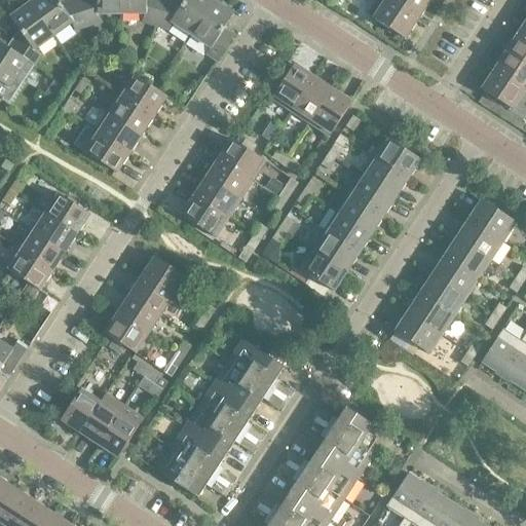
[(76,0),(60,5),(55,0),(34,0),(29,4),(52,37),(72,24),(74,31),(87,27),(78,0),(76,0)]
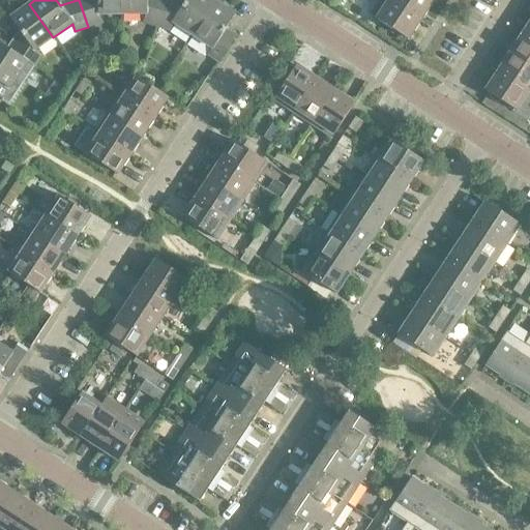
[(79,0),(88,27),(101,23),(98,15),(122,15),(121,0),(79,0)]
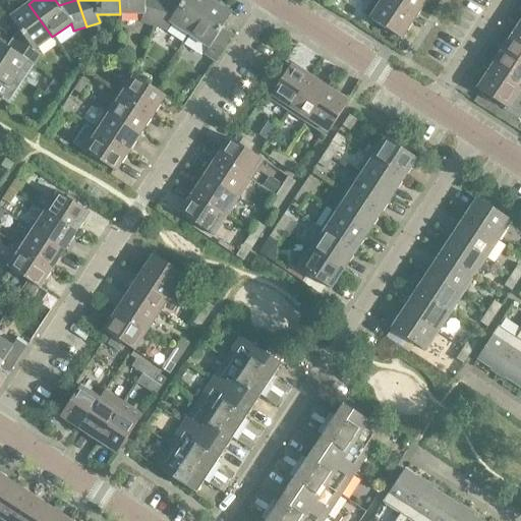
[(154,25),(161,0),(119,0),(120,14),(142,14),(140,21),(154,25)]
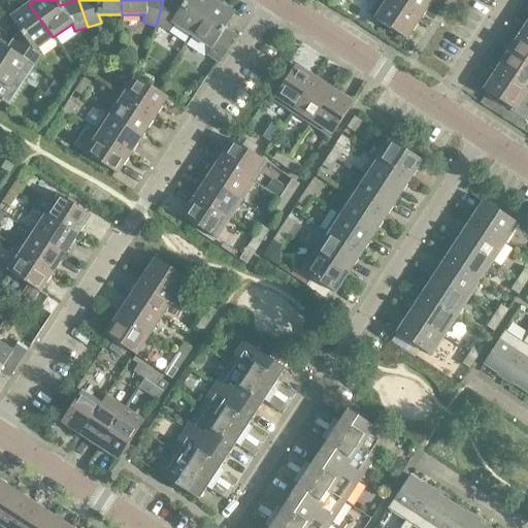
[(168,0),(163,0),(156,26),(170,30),(172,23),(191,35),(213,2),(210,0),(186,0),(183,4),(168,0)]
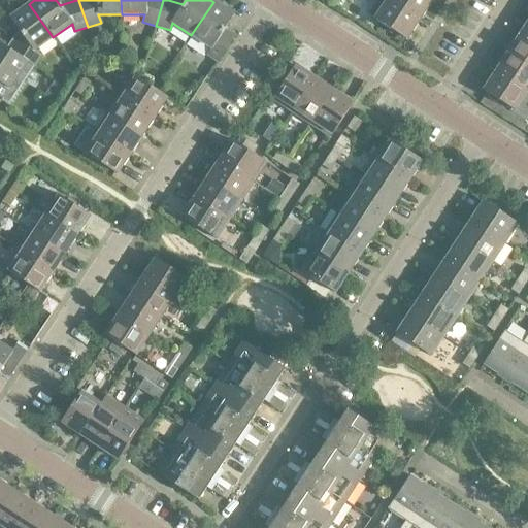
[(419,20),(388,0),(375,0),(367,14),(374,19),(374,20),(405,39),(419,20)]
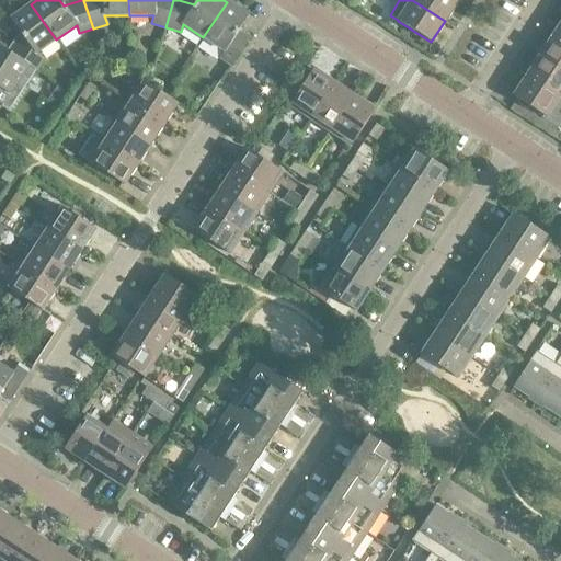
[(412,0),(445,21),(458,1),(456,0),(412,0)]
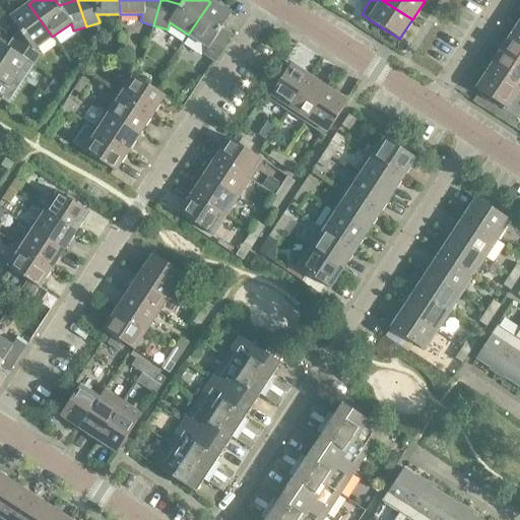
[(210,2),(188,35),(207,48),(203,54),(214,61),(230,37),(220,30),(231,15),(210,2)]
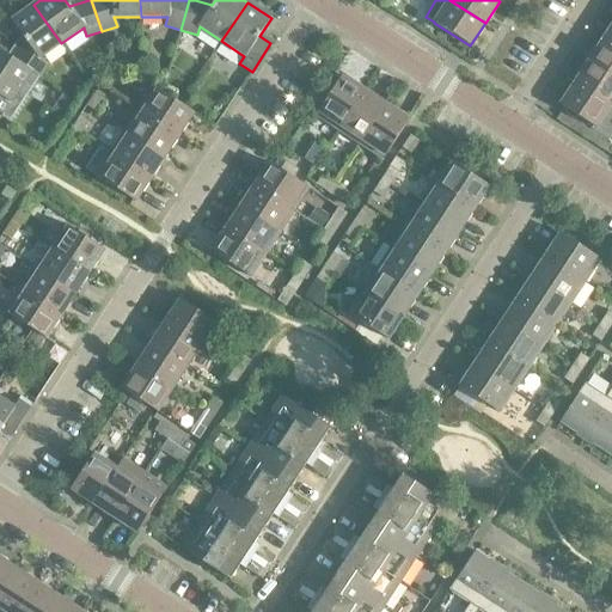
[(40,78),(40,77),(48,63),(40,59),(61,43),(34,5),(11,22),(24,40),(12,59),(11,59),(31,72),(31,73),(40,78)]
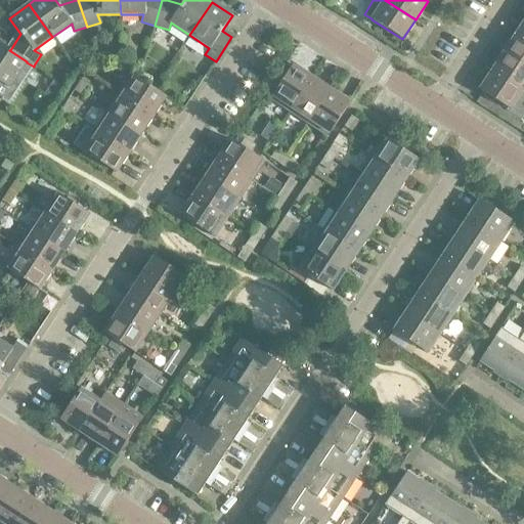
[(505,51),(523,64),(523,38),(516,33),(505,51)]
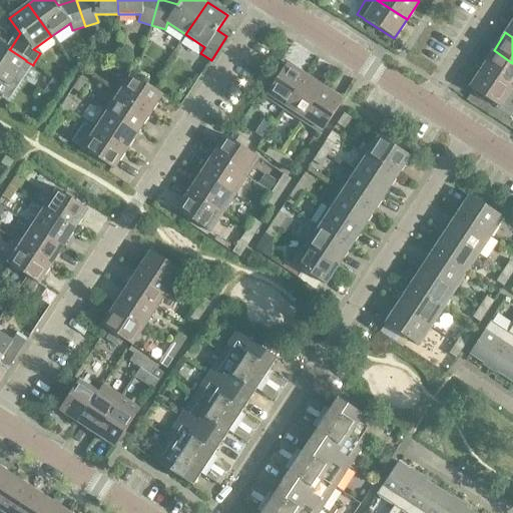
[(9,49),(10,49),(0,42),(0,94),(2,96),(26,61),(26,60),(9,49)]
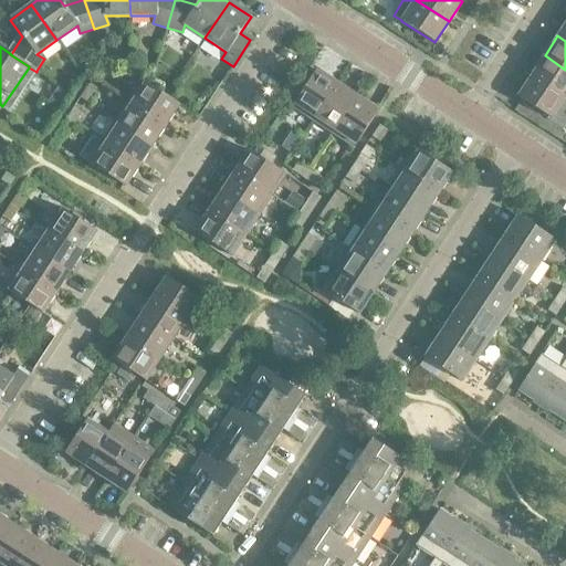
[(532,75),(565,97),(565,95),(565,70),(545,55),(532,75)]
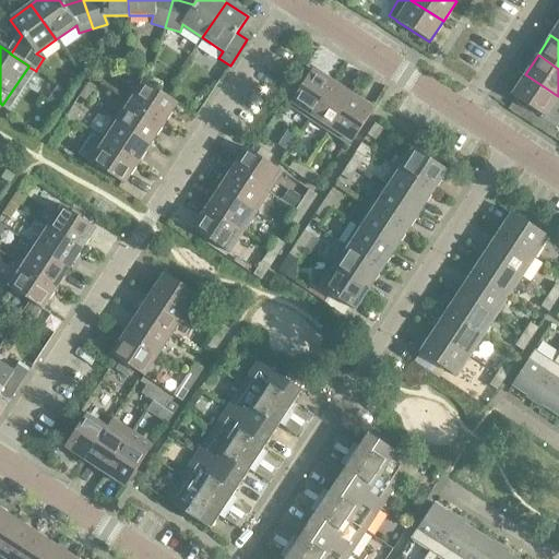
[(97,67),(99,75),(111,72),(109,63),(97,67)]
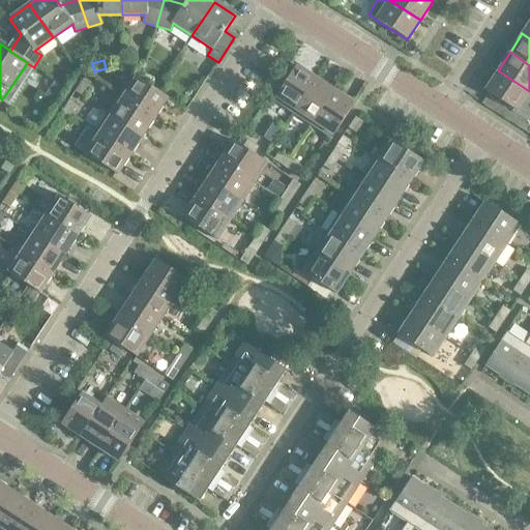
[(293,113),(316,79),(296,65),(273,99),(293,113)]
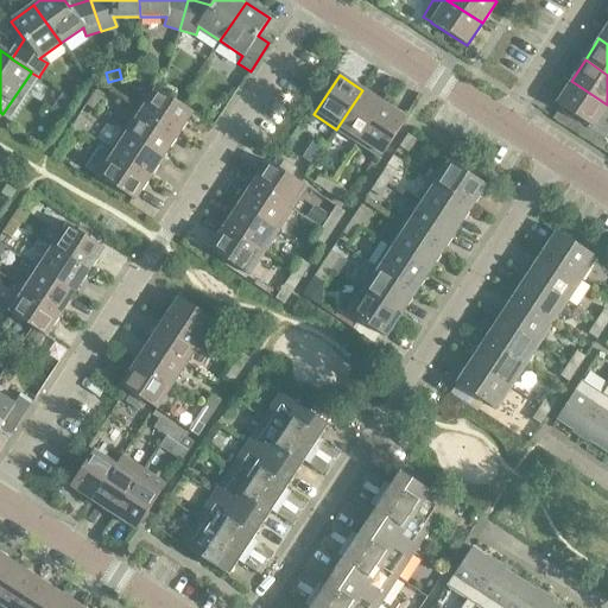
[(591,127),(607,105),(571,81),(556,105),(591,127)]
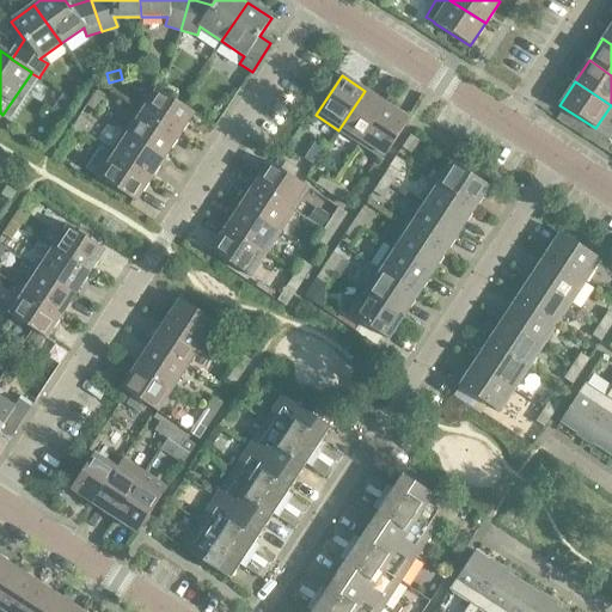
[(139,110),(178,136),(193,114),(154,87),(139,110)]
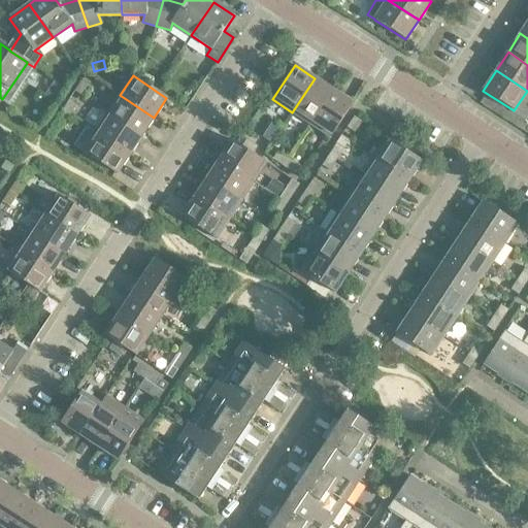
[(269,93),(274,85),(266,78),(261,88),(269,93)]
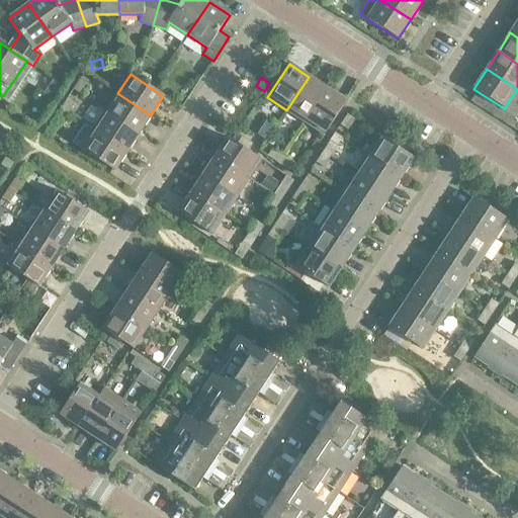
[(309,77),(286,110),(305,122),(327,89),(309,77)]
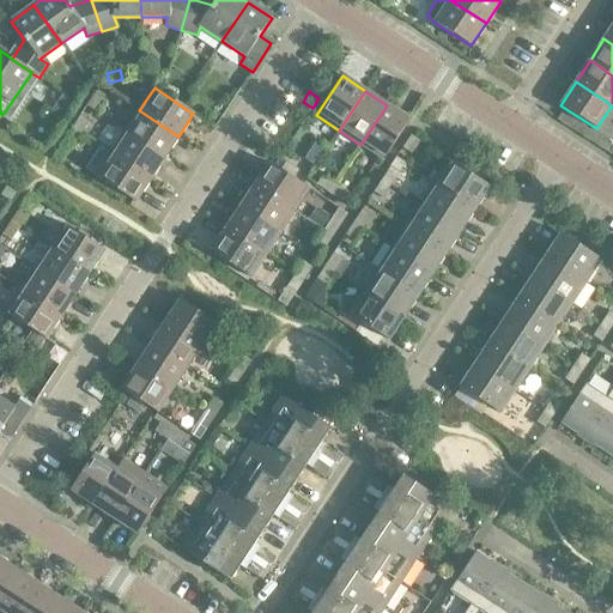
[(102,98),(92,92),(84,105),(93,111),(102,98)]
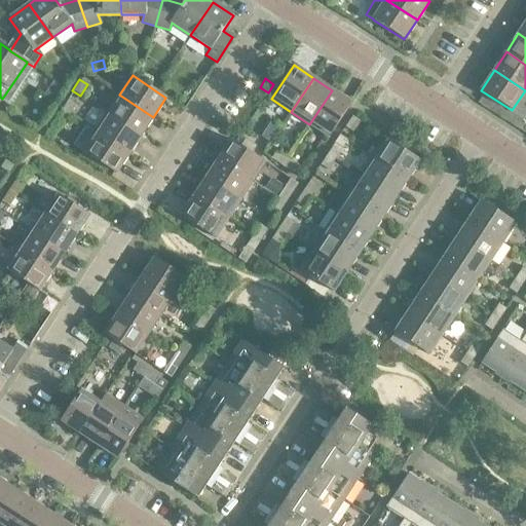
[(332,90),(309,124),(329,137),(351,103),(332,90)]
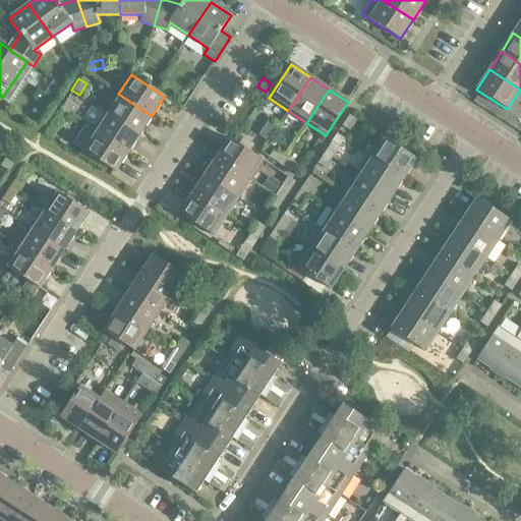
[(139,134),(152,116),(118,94),(106,112),(139,134)]
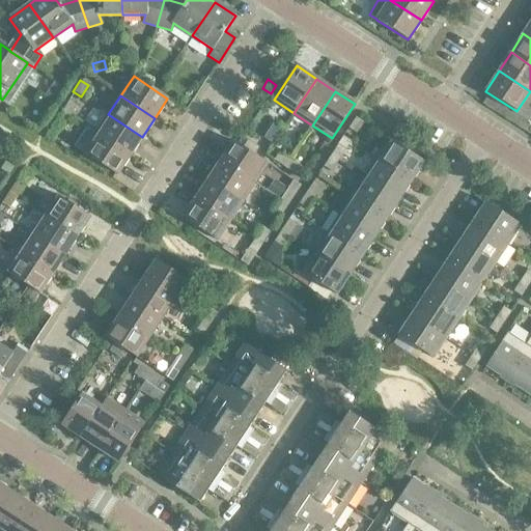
[(60,110),(68,115),(76,104),(67,99),(60,110)]
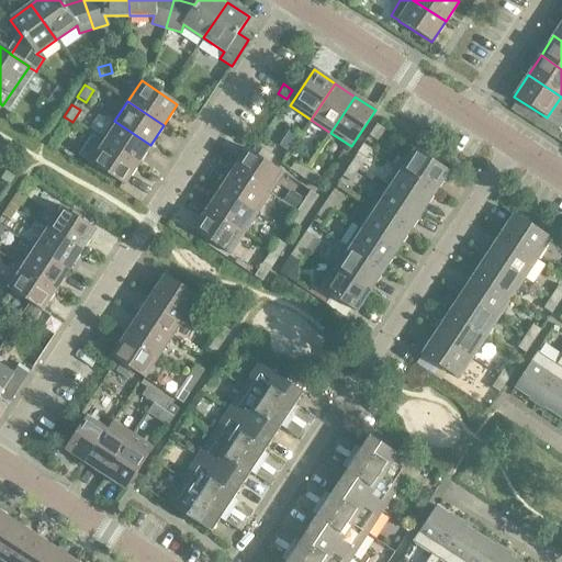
[(65,134),(72,122),(64,116),(57,128),(65,134)]
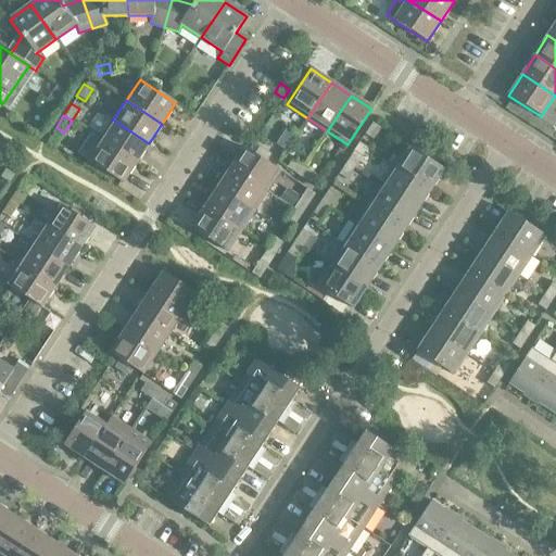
[(136,163),(149,143),(113,119),(100,139),(136,163)]
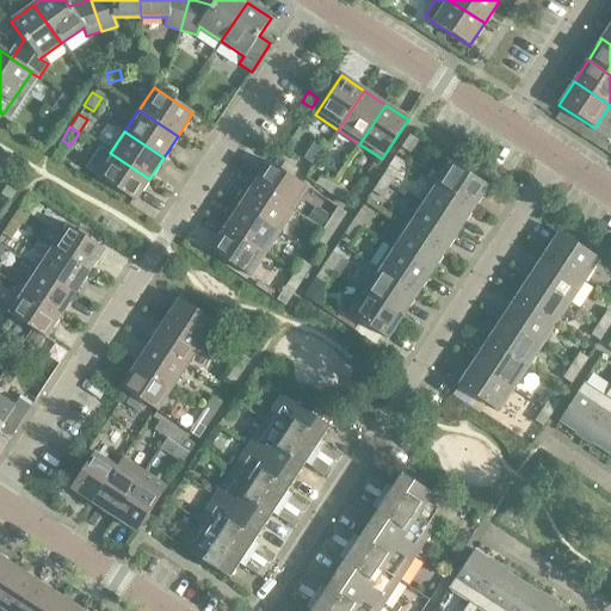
[(418,141),(409,135),(401,148),(409,154),(418,141)]
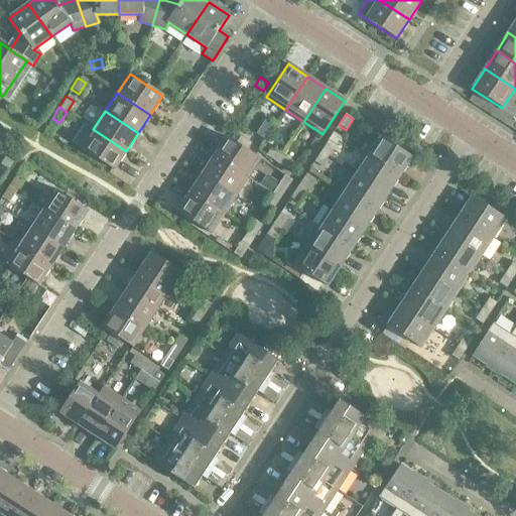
[(126,151),(93,129),(85,124),(73,143),(114,170),(126,151)]
